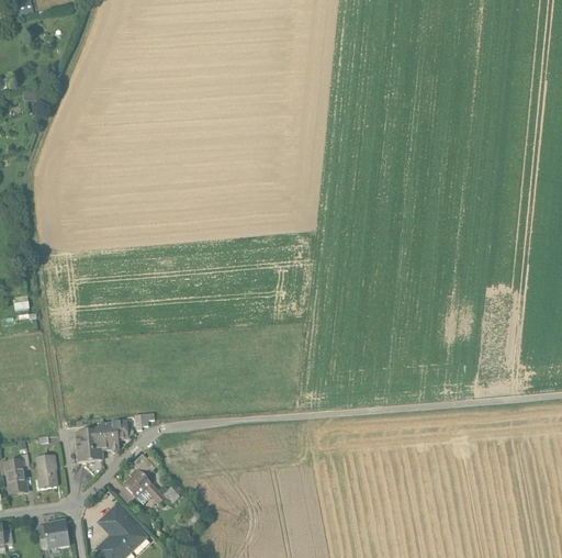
[(26,89),(27,98),(44,97),(43,88),(26,89)]
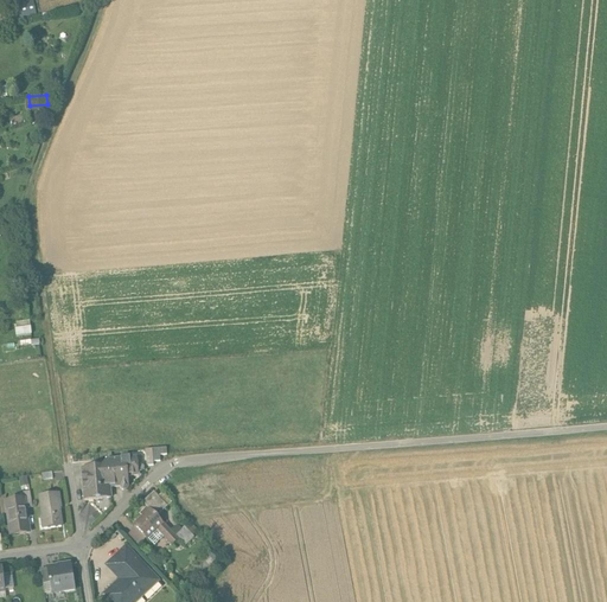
[(29,318),(17,319),(18,325),(16,326),(17,333),(31,331),(29,318)]
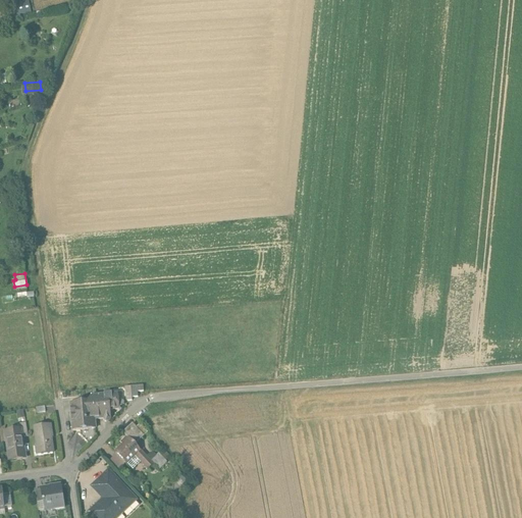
[(92,399),(69,401),(72,427),(81,426),(95,425),(94,417),(104,416),(104,417),(106,418),(109,418),(111,415),(110,407),(119,406),(117,391),(96,392),(96,395),(92,395),(92,399)]
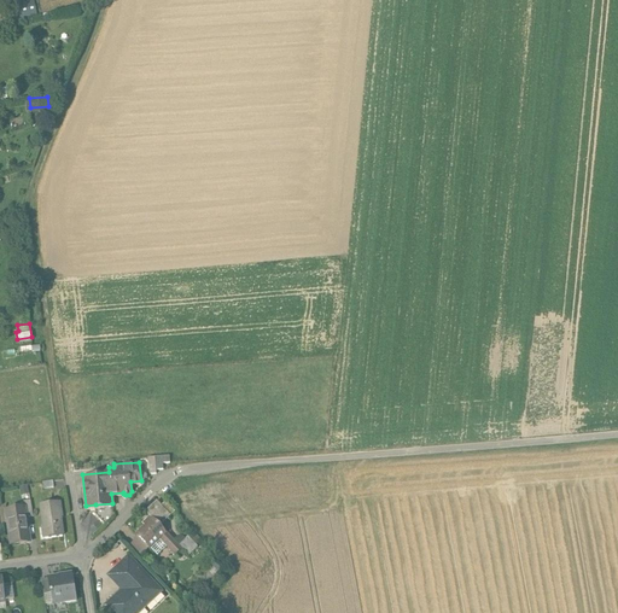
[(30,497),(22,498),(23,506),(24,506),(25,514),(33,513),(30,497)]
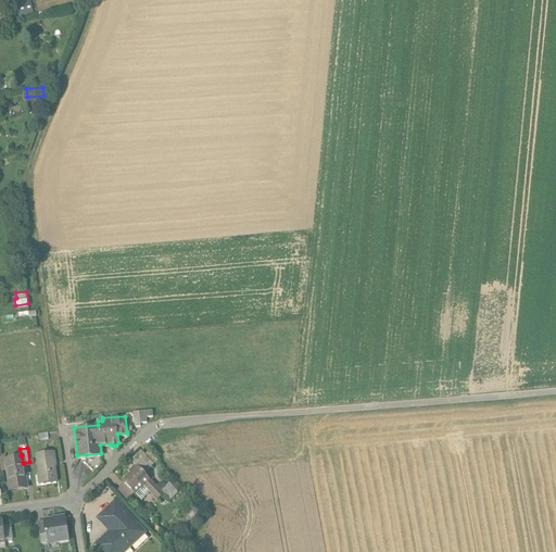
[(53,449),(37,451),(40,481),(55,479),(53,459),(54,459),(53,449)]
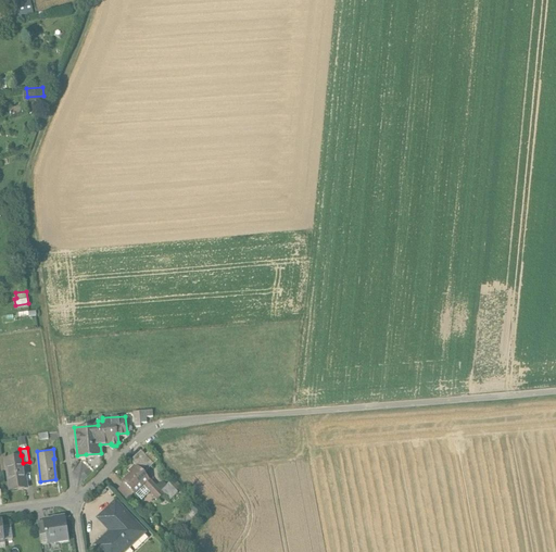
[(140,449),(130,458),(135,463),(128,468),(131,472),(123,479),(124,480),(134,491),(143,483),(156,497),(163,490),(169,498),(177,490),(168,480),(165,484),(164,483),(161,481),(156,485),(143,471),(152,463),(143,453),(140,449)]
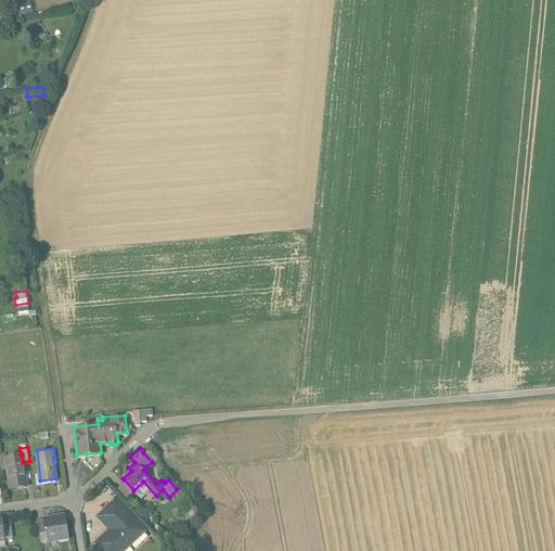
[(157,457),(149,448),(143,452),(152,462),(157,457)]
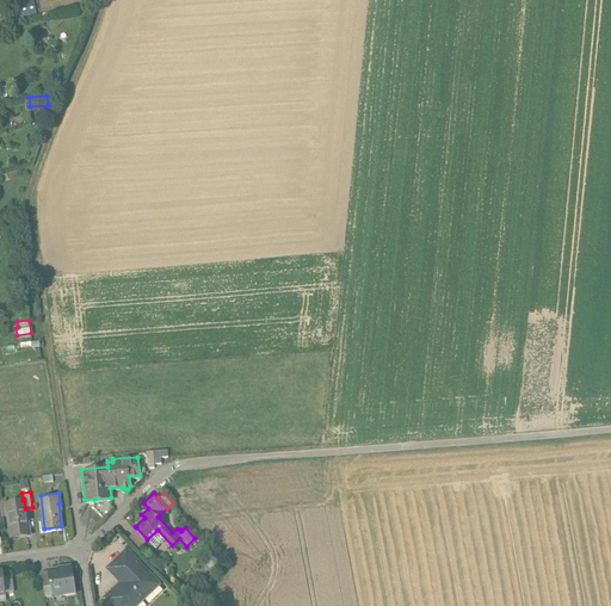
[(111,498),(94,499),(96,505),(104,513),(112,506),(111,498)]
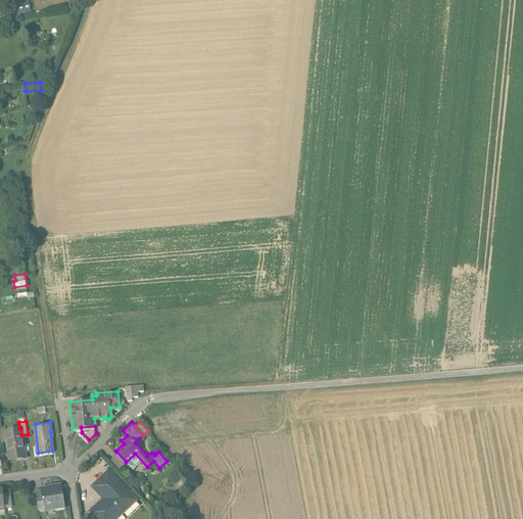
[(19,428),(5,431),(10,457),(25,455),(21,435),(20,428),(19,428)]
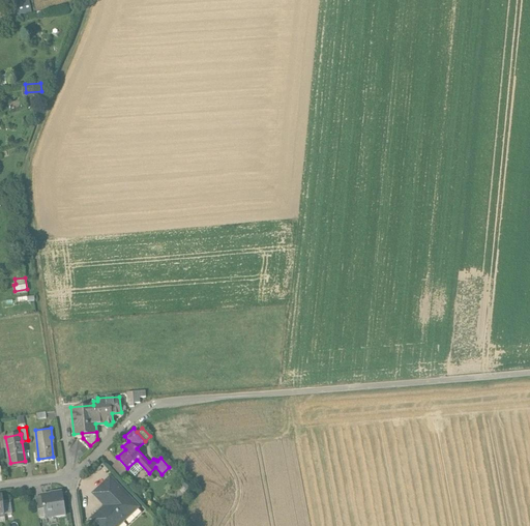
[(118,458),(111,465),(120,474),(127,468),(118,458)]
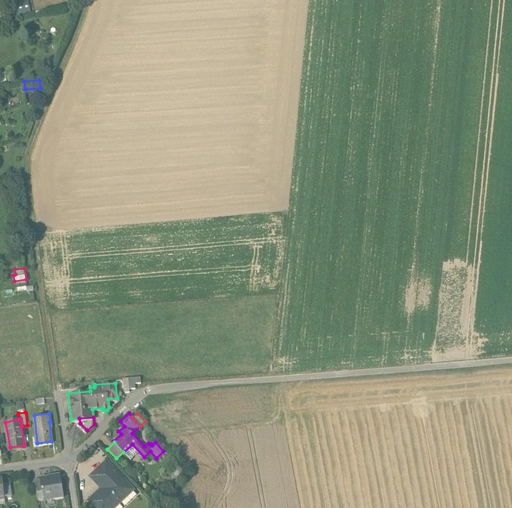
[(117,471),(106,460),(96,470),(106,482),(87,501),(94,507),(110,507),(132,487),(121,475),(121,474),(121,473),(120,472),(119,471),(118,471),(117,471)]
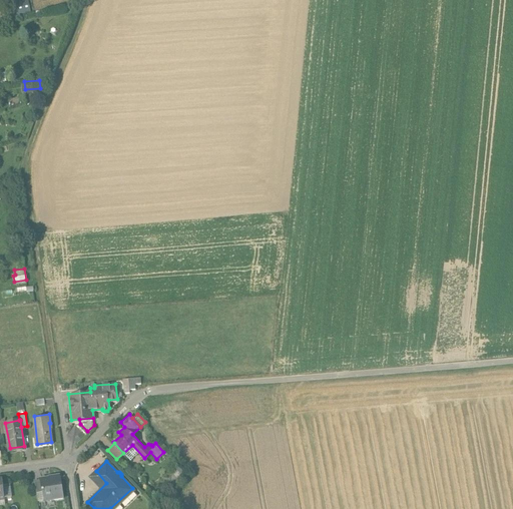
[(47,477),(40,478),(41,490),(43,490),(44,496),(53,494),(54,497),(63,496),(60,474),(47,476),(47,477)]
